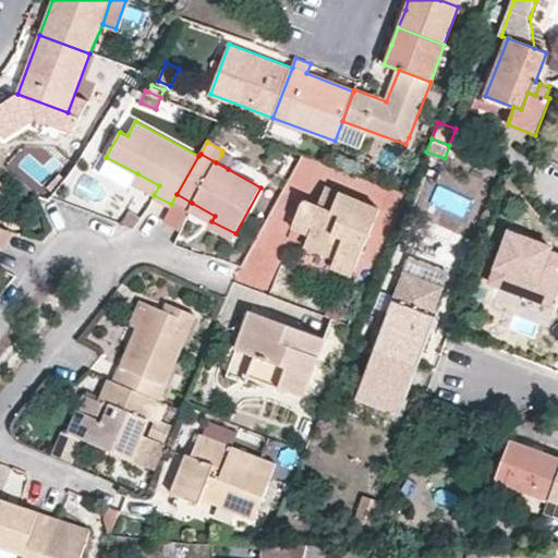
[(221,154),(216,162),(228,169),(233,160),(221,154)]
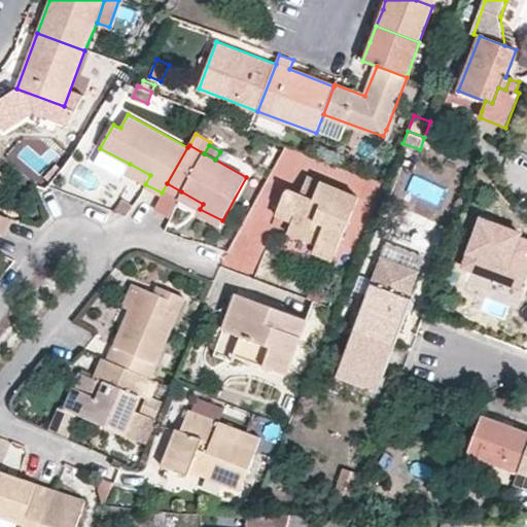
[(130,164),(125,172),(145,184),(150,175),(130,164)]
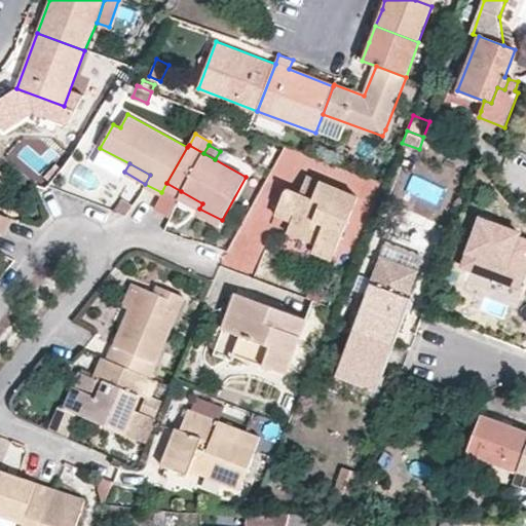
[(0,192),(3,193),(10,175),(0,170),(0,192)]
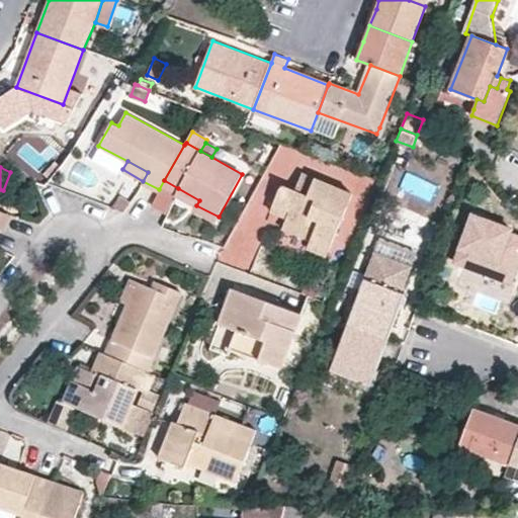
[(350,198),(352,193),(303,174),(296,188),(282,183),(273,205),(290,211),(287,219),(315,230),(313,236),(333,243),(345,211),(350,198)]
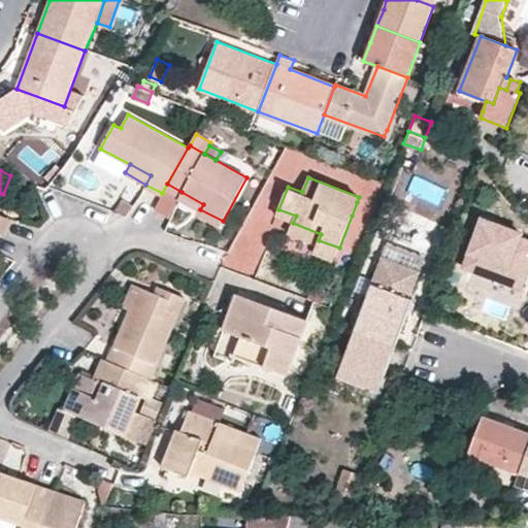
[(182,192),(167,184),(156,203),(171,212),(177,200),(182,192)]
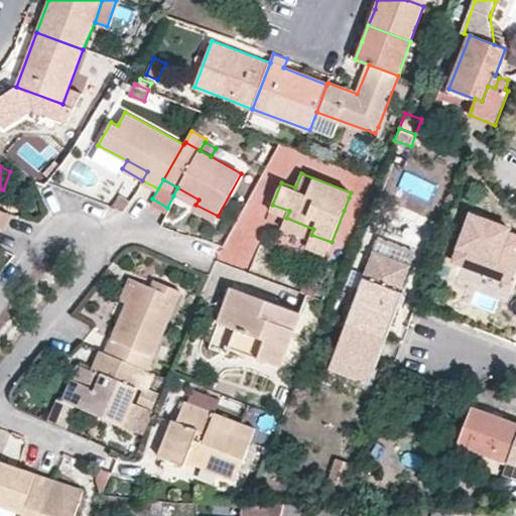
[(196,205),(199,200),(177,187),(173,196),(195,207),(196,205)]
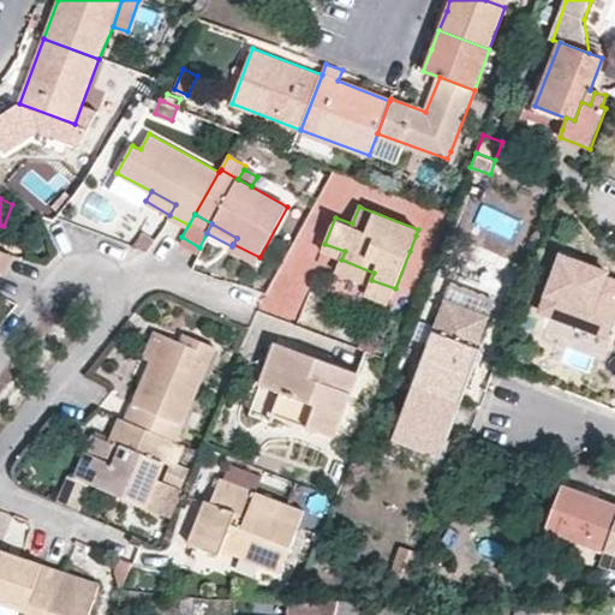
[(136,244),(149,250),(156,239),(144,232),(136,244)]
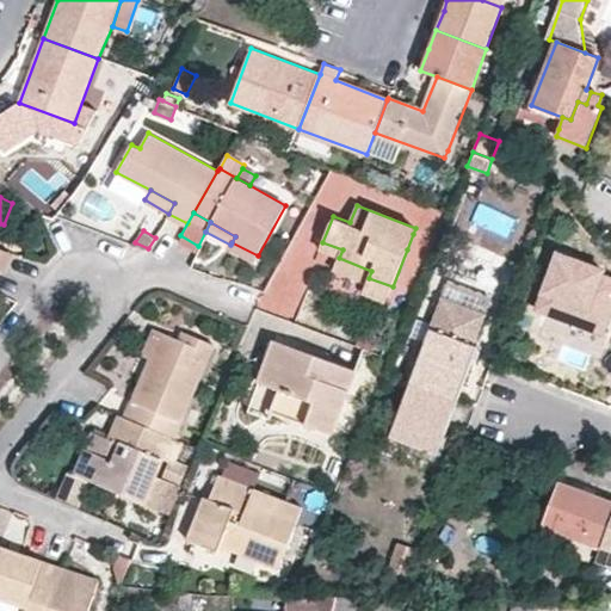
[(413,234),(407,250),(429,258),(434,242),(413,234)]
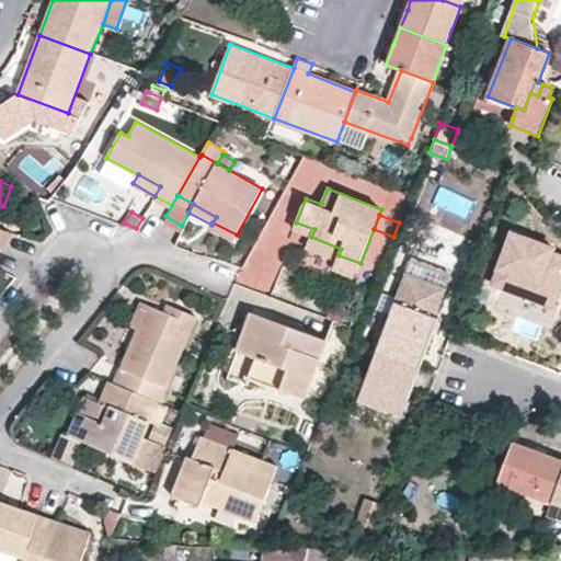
[(296,222),(294,230),(311,237),(315,229),(296,222)]
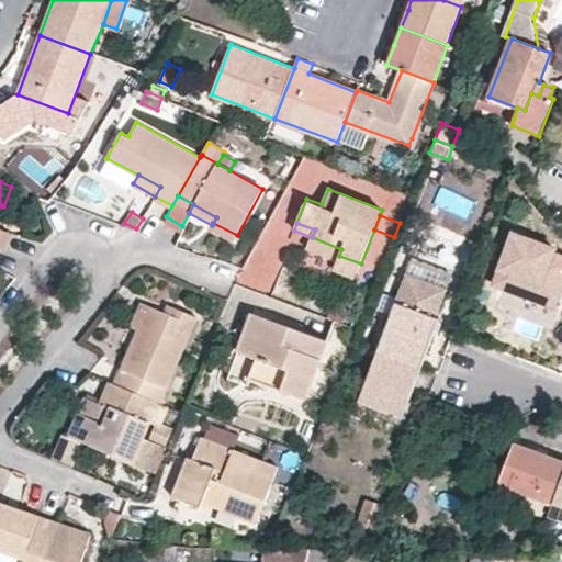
[(0,247),(4,249),(12,231),(0,225),(0,247)]
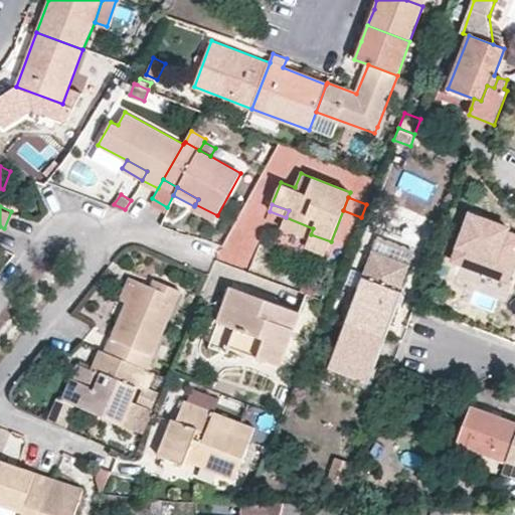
[(509,227),(470,213),(453,260),(508,281),(514,262),(514,233),(507,231),(509,227)]
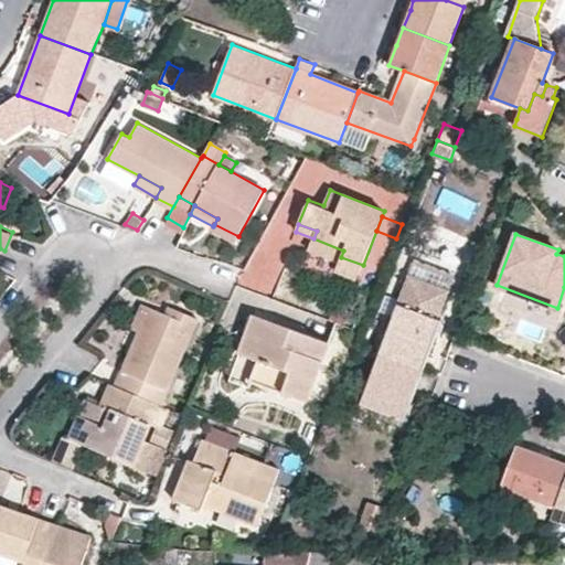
[(341,257),(343,251),(313,238),(309,249),(339,262),(341,257)]
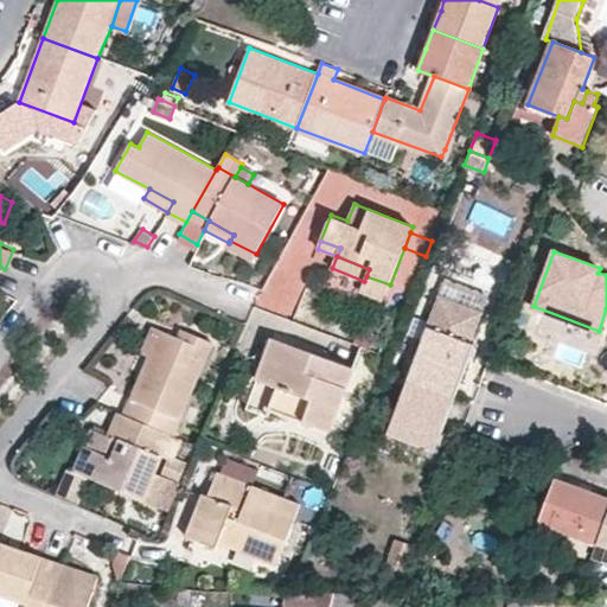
[(364,281),(363,285),(387,293),(390,285),(366,276),(364,281)]
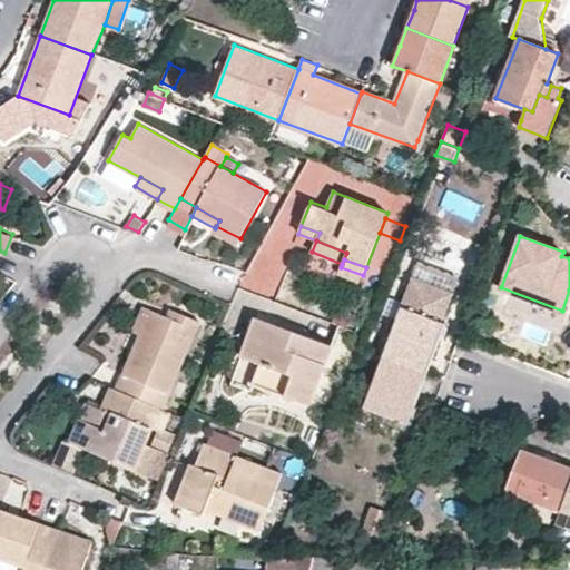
[(455,277),(420,263),(413,278),(450,293),(455,277)]
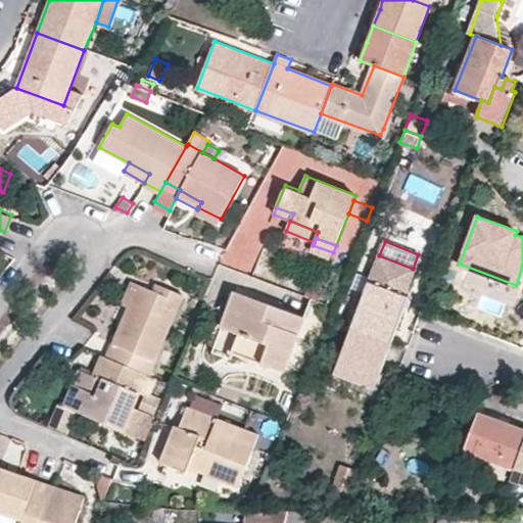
[(379,255),(369,281),(351,327),(391,341),(402,310),(395,307),(400,293),(403,294),(413,269),(379,255)]
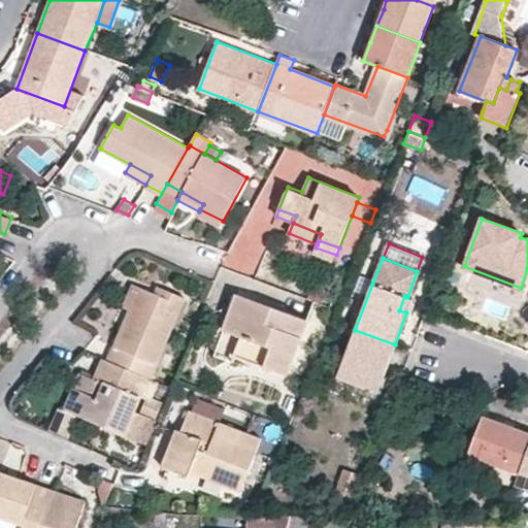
[(527,296),(493,284),(476,327),(527,344),(527,296)]
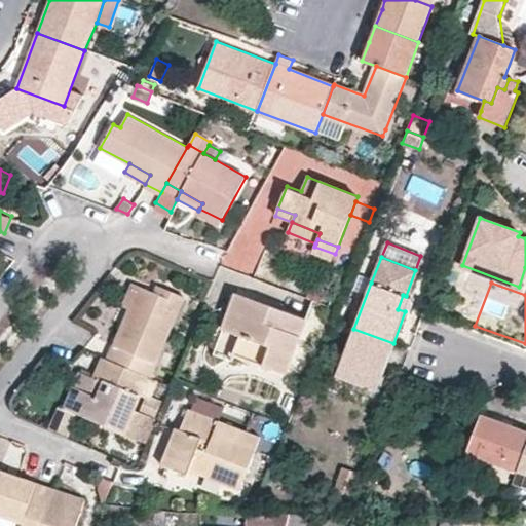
[(124,305),(130,308),(108,359),(149,377),(152,377),(184,295),(159,286),(156,293),(133,284),(124,305)]
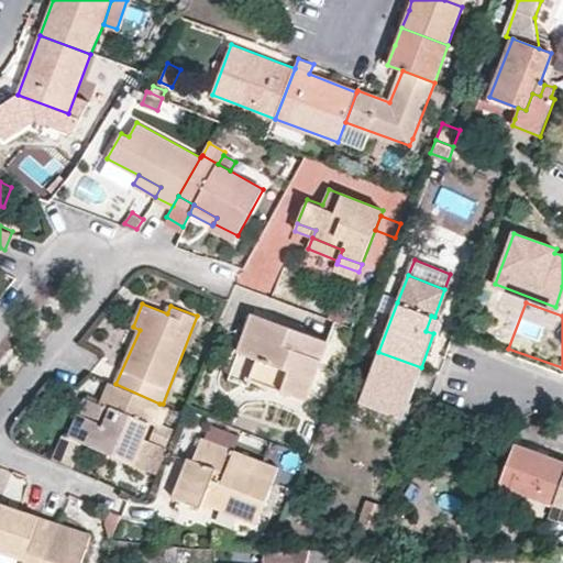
[(252,377),(307,398),(328,341),(254,313),(240,351),(257,359),(252,377)]
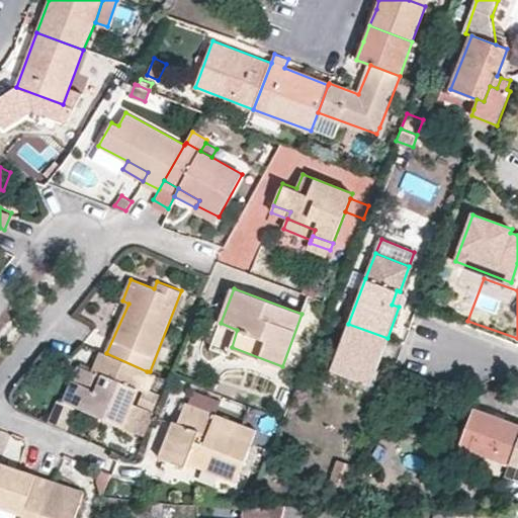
[(400,291),(397,290),(392,305),(399,307),(404,292),(400,291)]
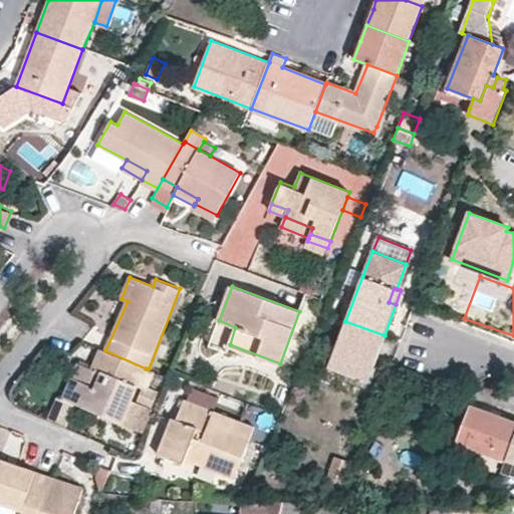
[(371,367),(384,335),(345,321),(328,367),(359,378),(364,364),(371,367)]
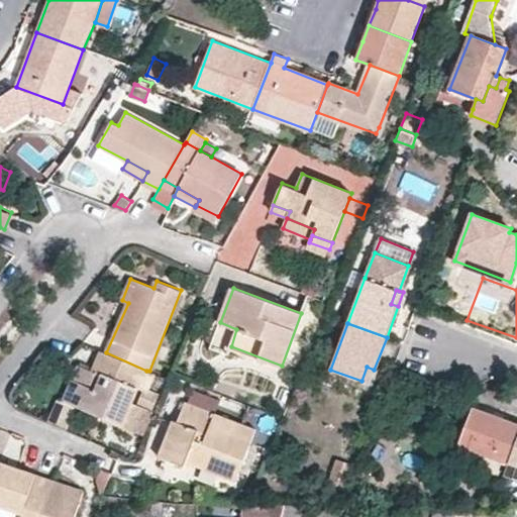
[(123,425),(146,371),(106,352),(102,351),(94,370),(104,374),(97,390),(87,385),(79,382),(71,404),(123,425)]
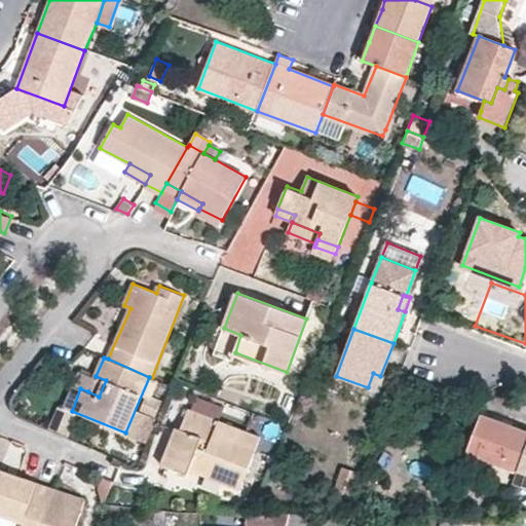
[(380,376),(373,373),(368,387),(375,390),(380,376)]
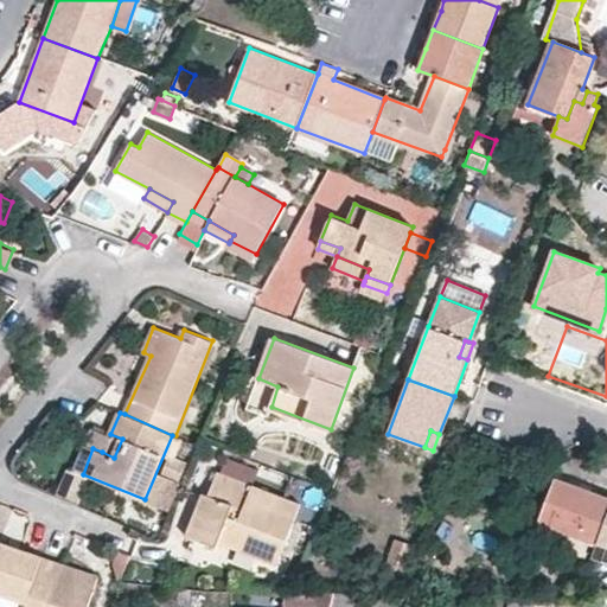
[(102,452),(114,458),(122,439),(110,434),(102,452)]
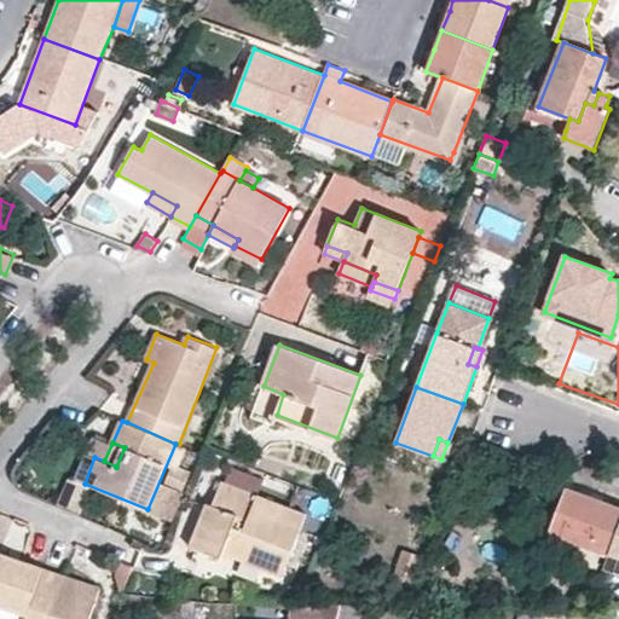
[(94,457),(86,455),(75,479),(85,484),(94,457)]
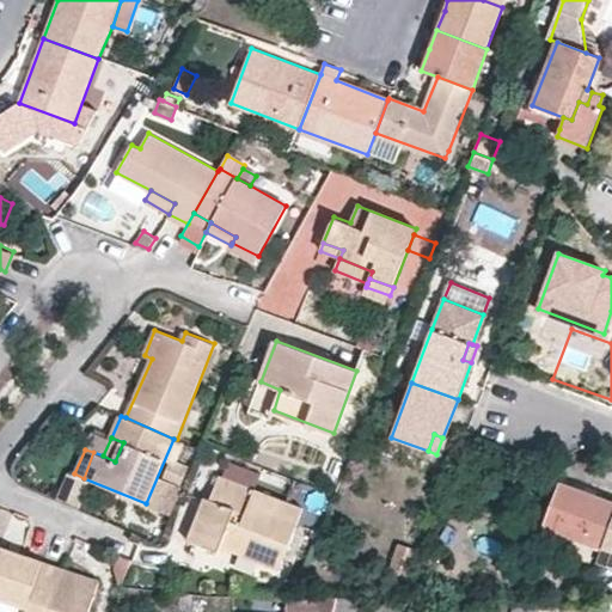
[(281,568),(304,508),(220,476),(210,499),(204,497),(188,538),(220,551),(221,546),(281,568)]
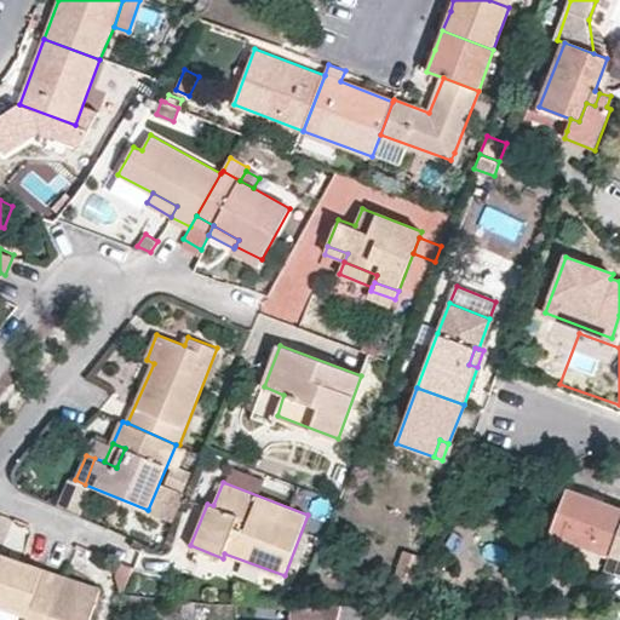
[(619,503),(568,484),(552,528),(612,550),(619,528),(619,503)]
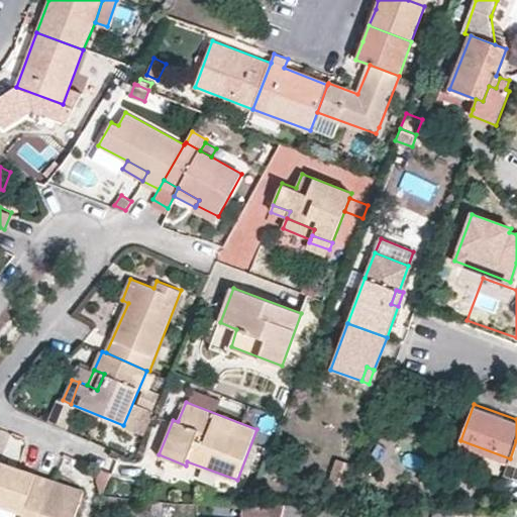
[(516,440),(510,458),(506,470),(516,474),(516,440)]
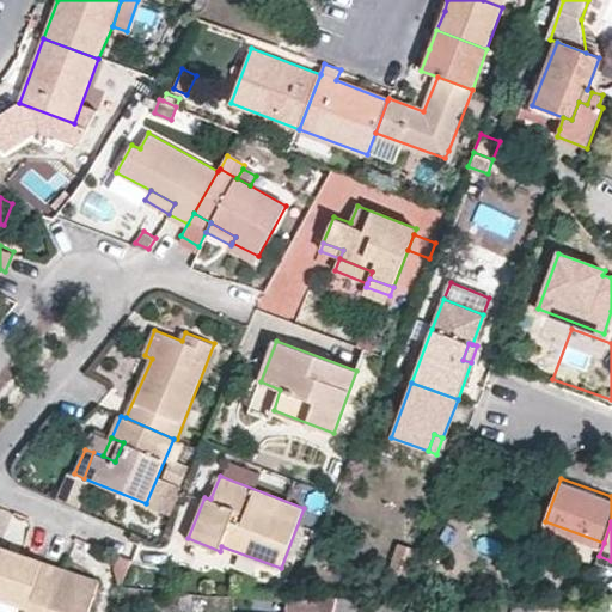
[(410,580),(421,552),(401,545),(391,573),(410,580)]
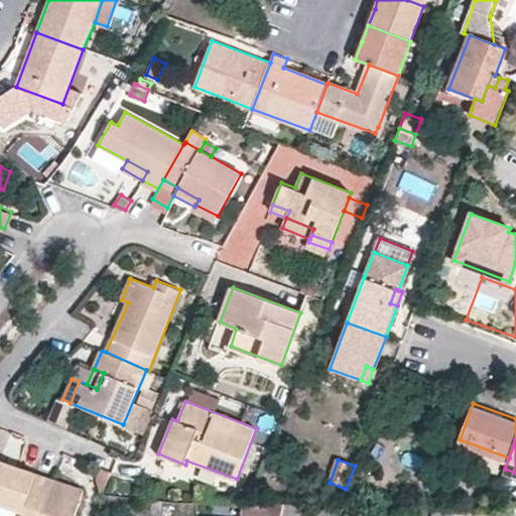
[(37,474),(0,462),(0,501),(24,509),(37,474)]
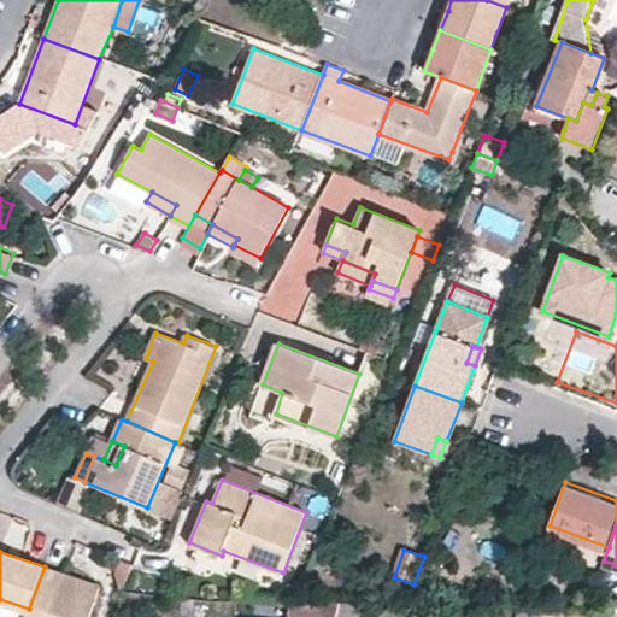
[(89,616),(100,585),(45,566),(29,609),(27,616),(89,616)]
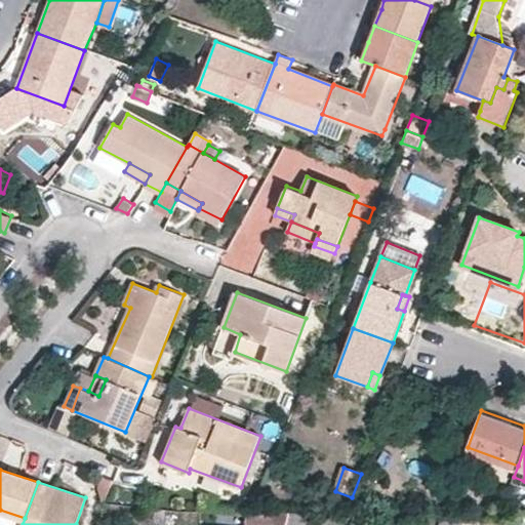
[(285,524),(288,512),(253,512),(245,511),(245,524),(285,524)]
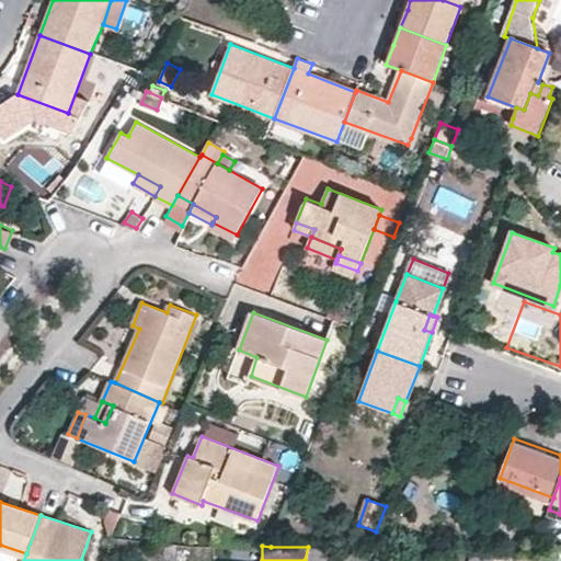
[(305,560),(368,560),(369,547),(308,547),(305,560)]
